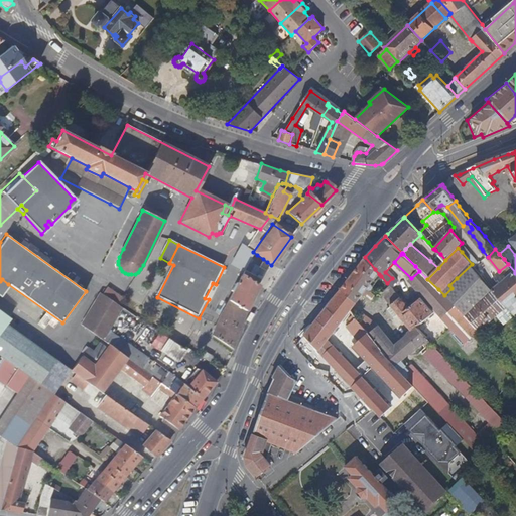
[(372,284),(379,274),(375,269),(365,257),(361,262),(350,277),(344,287),(342,289),(358,302),(368,289),(371,292),(374,289),(374,286),(372,284)]
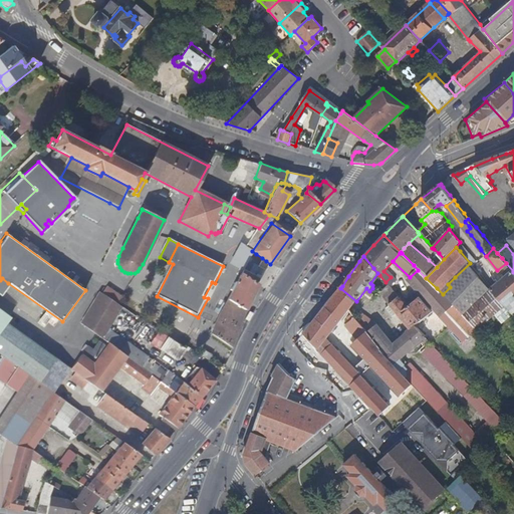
[(270,264),(266,261),(262,258),(259,261),(267,267),(270,264)]
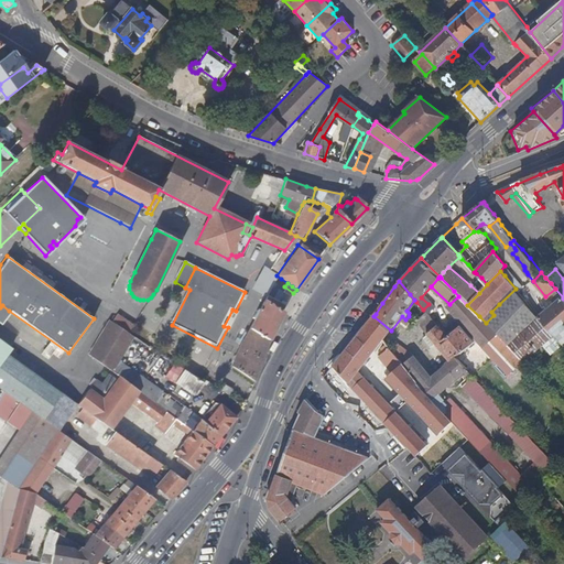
[(293,293),(284,286),(281,291),(291,297),(293,293)]
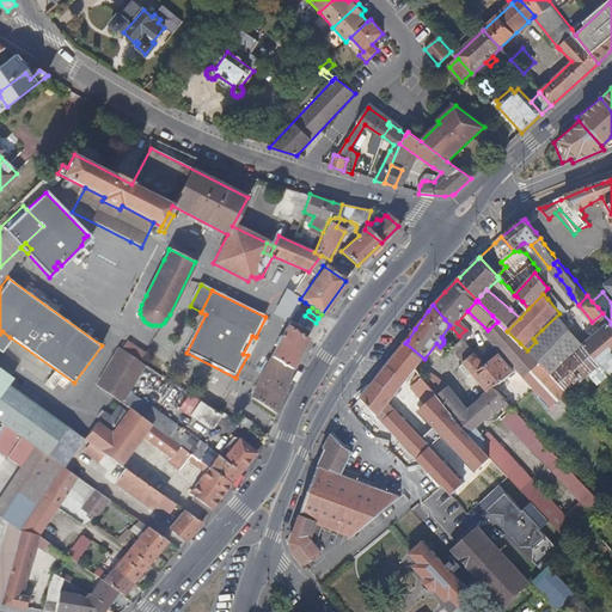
[(546,335),(563,317),(560,313),(542,330),(546,335)]
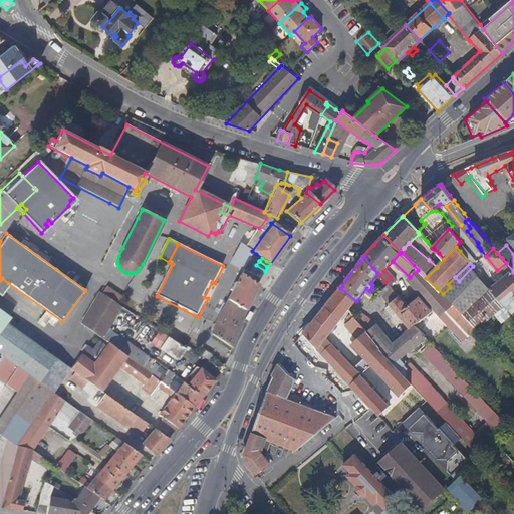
[(453,305),(449,301),(443,294),(437,288),(426,278),(425,277),(418,270),(410,277),(408,280),(429,302),(437,312),(428,320),(429,322),(439,332),(439,333),(443,330),(449,324),(442,316),(453,305)]
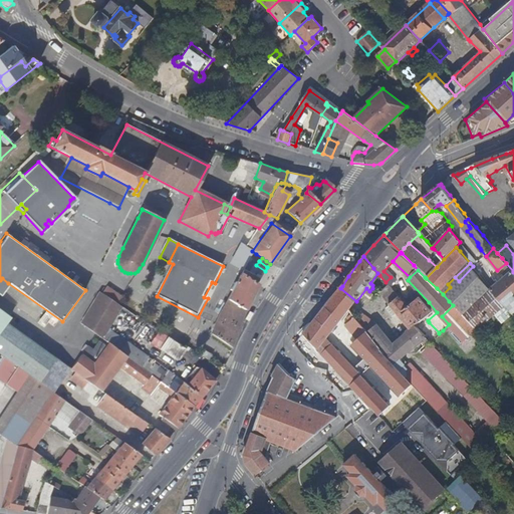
[(260,279),(261,278),(246,271),(243,276),(258,284),(260,279)]
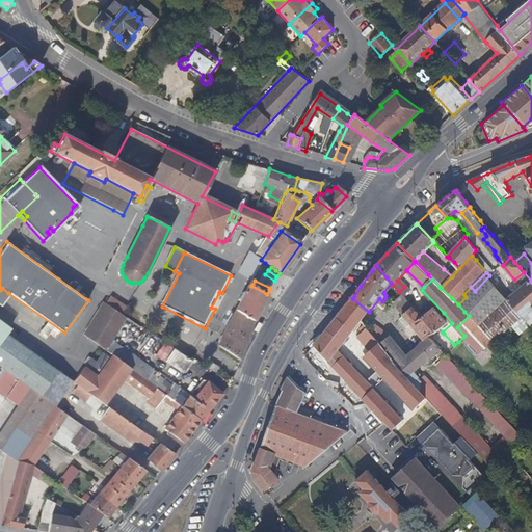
[(531,282),(531,281),(509,299),(509,300),(510,301),(520,312),(523,316),(529,324),(531,327),(531,326),(531,282)]
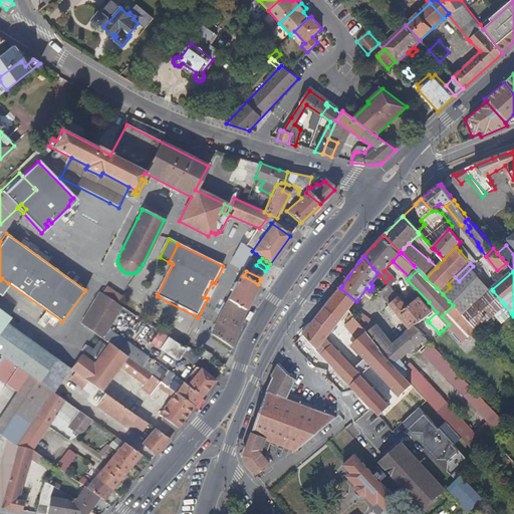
[(246,307),(258,284),(243,276),(238,284),(236,282),(231,290),(233,292),(228,299),(245,309),(246,307)]
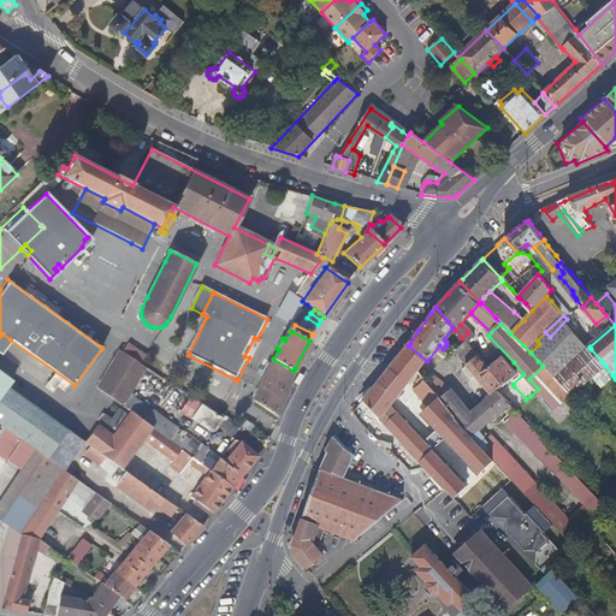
[(158,332),(153,351),(165,355),(170,335),(158,332)]
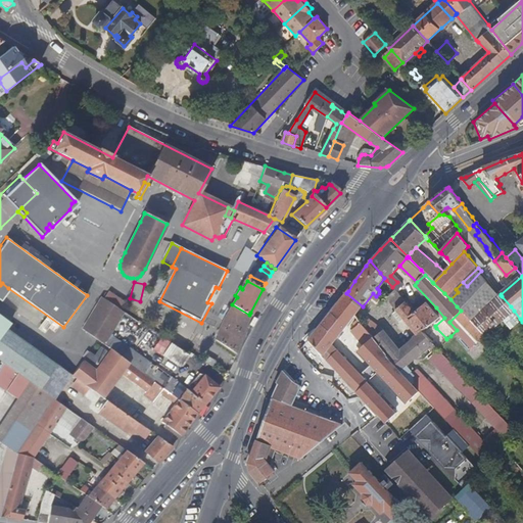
[(0,298),(8,288),(2,283),(0,285),(0,298)]
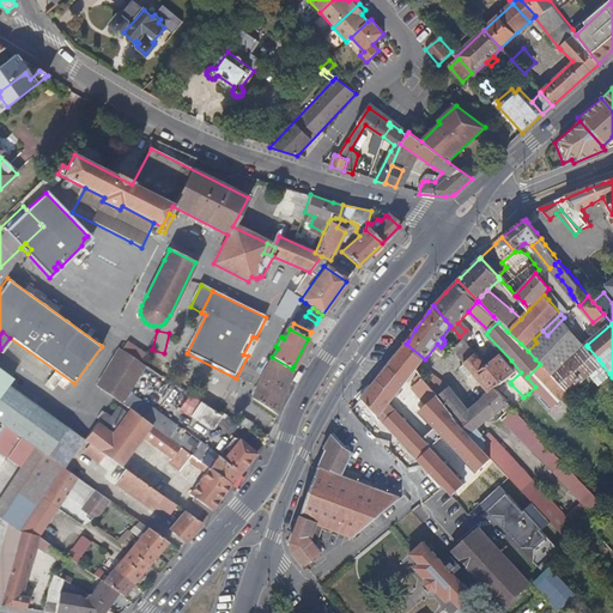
[(546,443),(513,406),(505,399),(499,390),(497,388),(499,386),(515,371),(501,354),(486,366),(477,354),(474,352),(468,345),(463,340),(453,350),(466,365),(487,390),(483,394),(485,396),(475,405),(477,406),(465,417),(461,411),(466,406),(450,388),(432,375),(426,380),(437,392),(457,414),(485,447),(496,459),(508,472),(510,475),(525,492),(534,503),(557,528),(569,542),(571,541),(575,538),(584,527),(571,513),(566,517),(546,495),(527,474),(502,447),(489,432),(487,435),(485,432),(483,435),(481,434),(484,430),(479,426),(496,411),(501,407),(507,413),(503,417),(504,418),(502,422),(509,426),(515,432),(533,451),(544,461),(556,475),(575,496),(594,516),(598,513),(604,507),(604,505),(600,502),(590,491),(566,465),(546,443)]
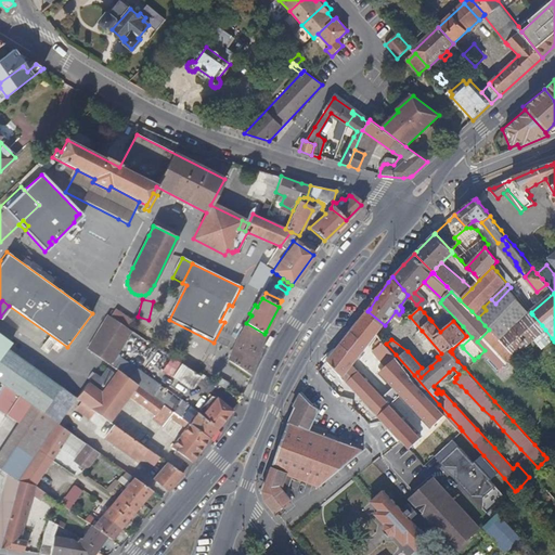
[(501,341),(531,313),(531,312),(528,308),(497,337),(498,339),(501,341)]
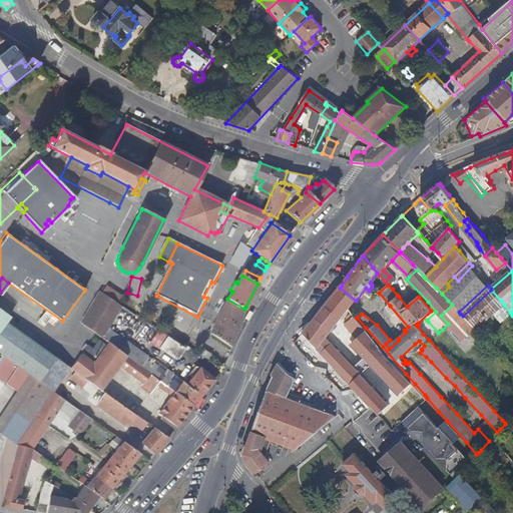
[(120,297),(104,286),(100,292),(116,303),(120,297)]
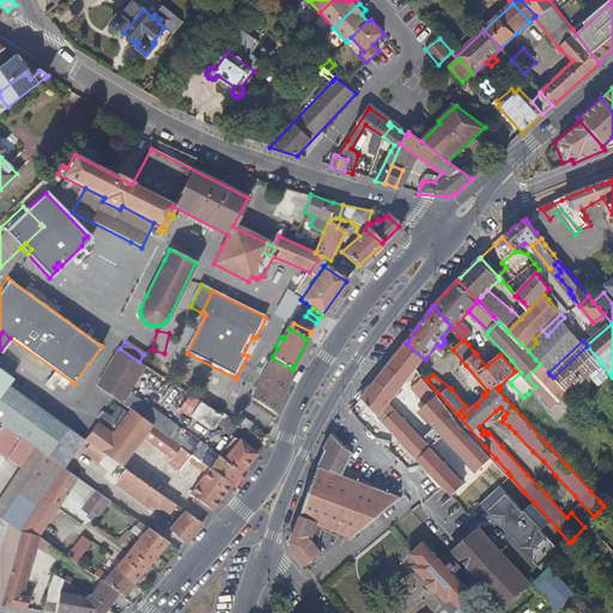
[(501,354),(489,341),(474,352),(477,354),(486,366),(501,354)]
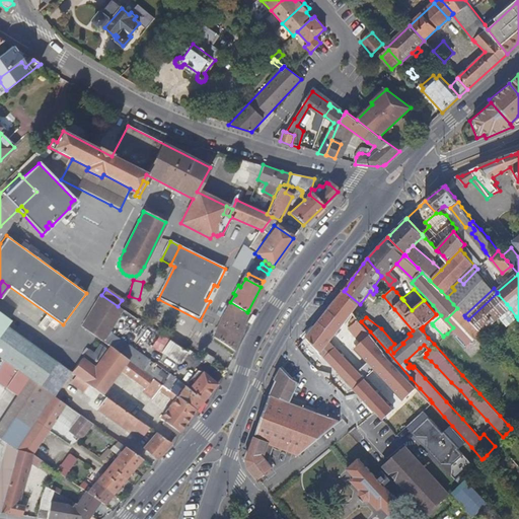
[(332,339),(353,312),(360,304),(344,291),(336,301),(311,332),(307,337),(311,342),(327,358),(335,351),(327,345),(332,339)]
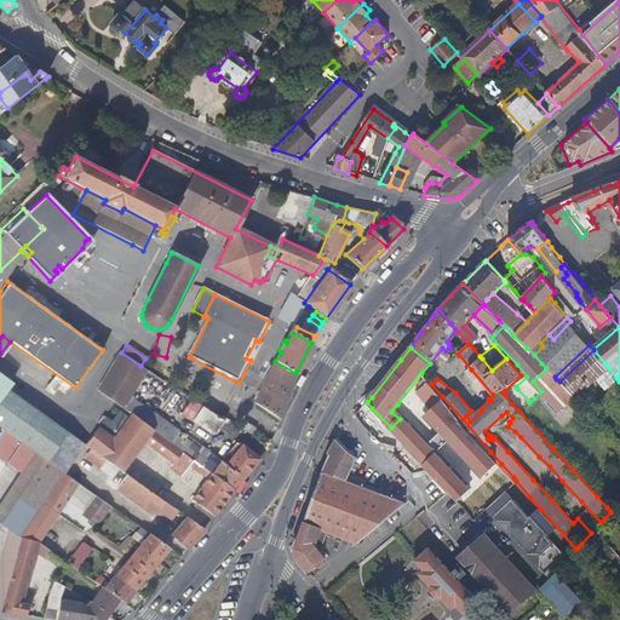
[(609,368),(606,363),(595,351),(593,350),(560,382),(561,383),(575,399),(609,368)]
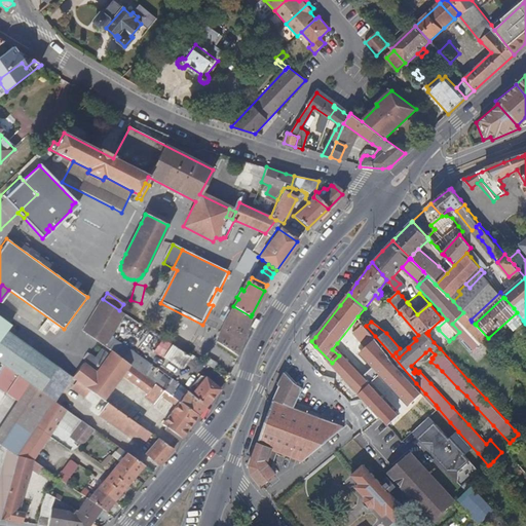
[(103,299),(101,302),(90,316),(81,330),(103,344),(117,325),(158,354),(177,368),(185,357),(188,359),(189,355),(163,338),(136,321),(119,310),(103,299)]
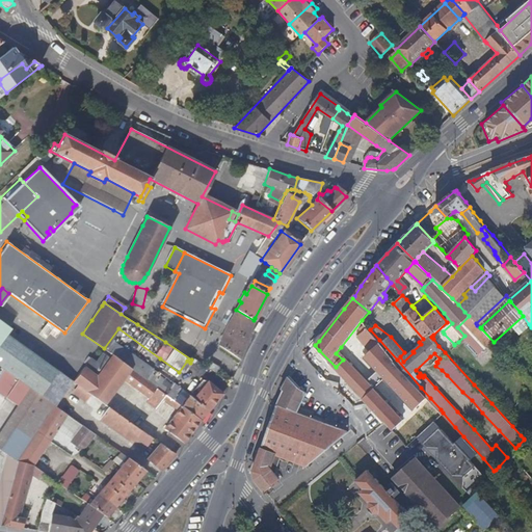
[(254,320),(236,310),(225,326),(246,340),(254,320)]
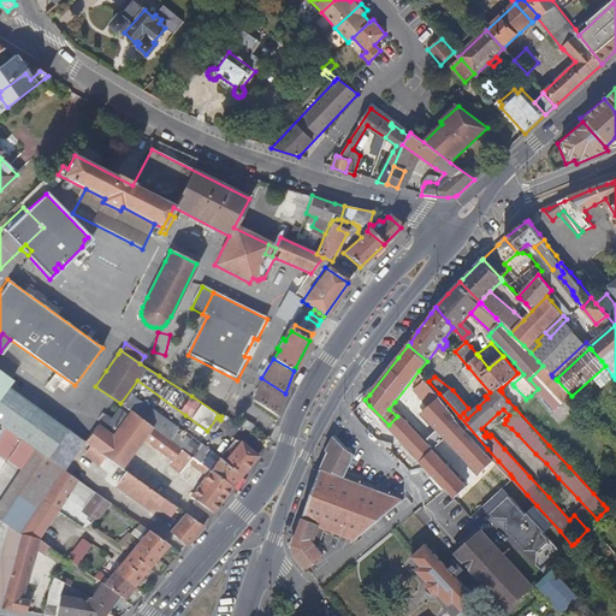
[(0,438),(6,430),(0,424),(0,397),(7,388),(11,381),(0,372),(0,438)]
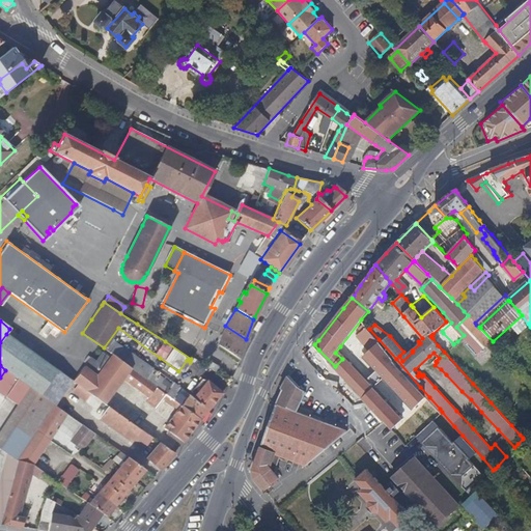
[(49,325),(42,331),(47,337),(54,332),(49,325)]
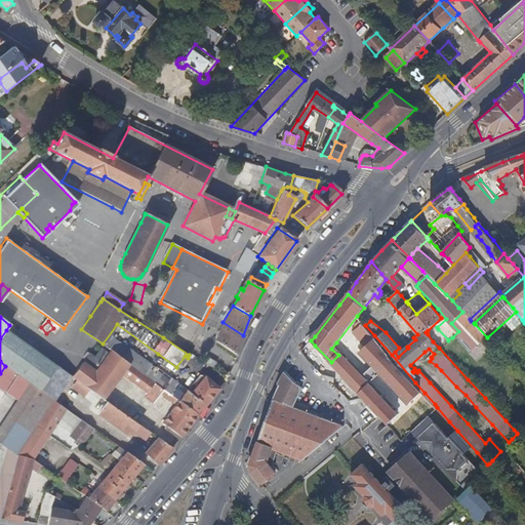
[(236,355),(242,336),(243,335),(223,322),(221,323),(217,331),(213,340),(236,355)]
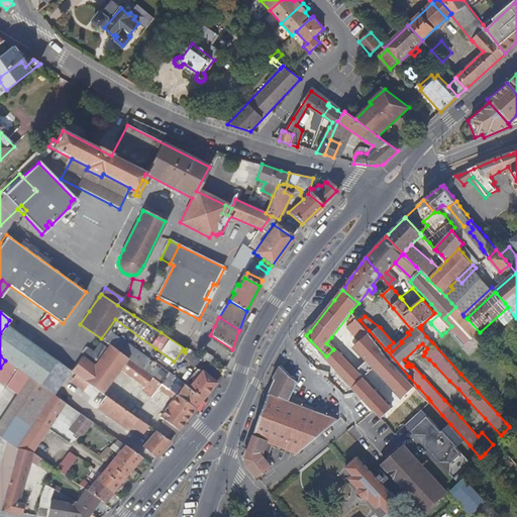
[(409,377),(386,349),(369,330),(359,320),(357,318),(347,328),(359,341),(362,340),(371,351),(363,359),(373,370),(377,365),(407,398),(418,387),(409,377)]
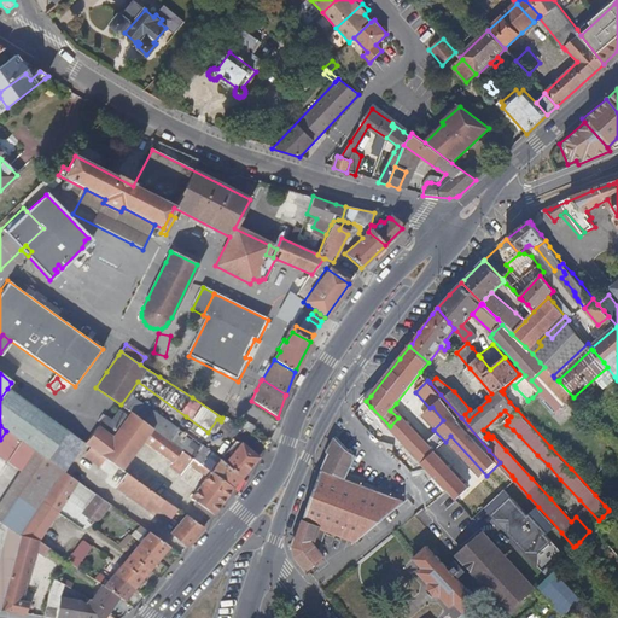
[(525,402),(528,401),(528,400),(516,388),(511,392),(523,406),(525,402)]
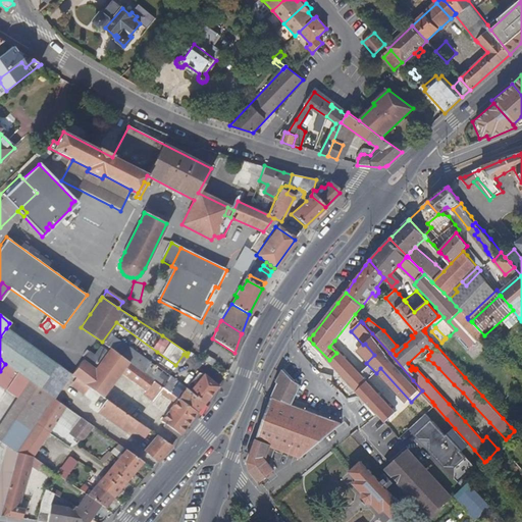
[(70,374),(6,328),(0,336),(0,359),(5,364),(18,373),(30,381),(53,399),(70,374)]
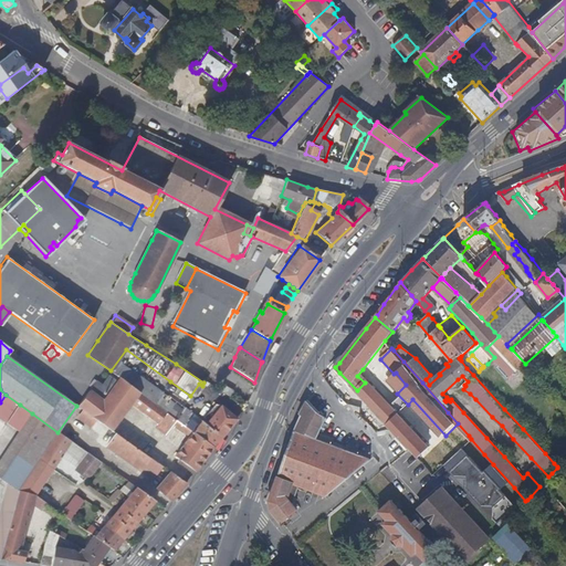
[(206,423),(184,407),(181,409),(146,384),(127,369),(123,367),(116,376),(119,378),(170,417),(175,420),(190,432),(191,432),(212,448),(236,418),(228,412),(220,406),(219,406),(208,420),(206,423)]
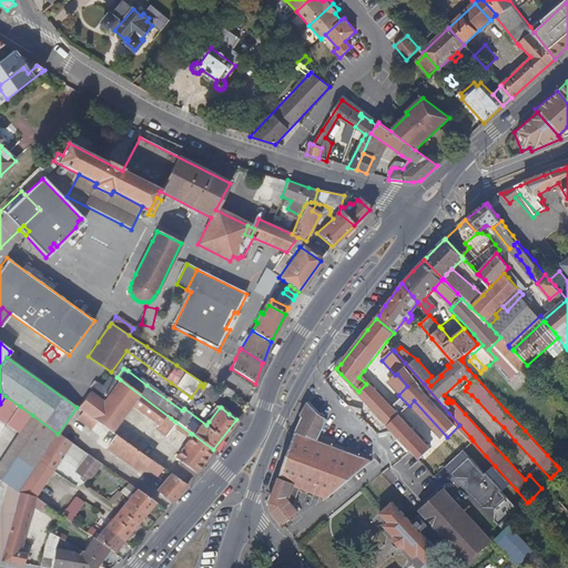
[(103,397),(117,381),(109,375),(102,384),(98,382),(92,389),(103,397)]
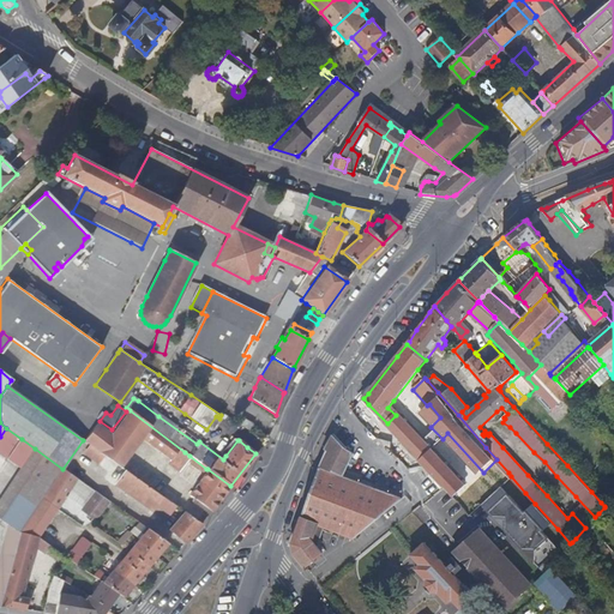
[(185,452),(130,410),(114,432),(136,447),(143,438),(172,459),(175,456),(184,463),(186,459),(190,456),(185,452)]
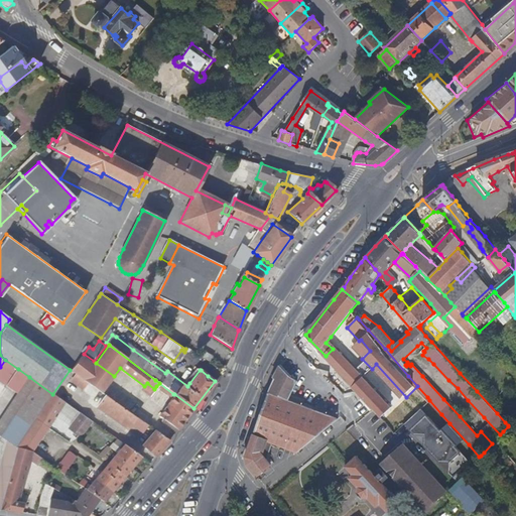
[(357,364),(338,347),(334,351),(333,349),(326,356),(334,364),(345,376),(353,368),(360,375),(362,377),(372,369),(362,359),(357,364)]
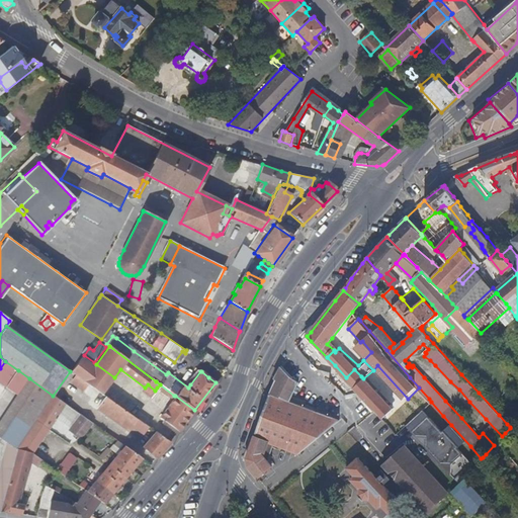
[(114,377),(96,364),(95,366),(82,357),(71,372),(76,375),(100,393),(121,409),(124,405),(122,403),(125,398),(109,385),(114,377)]
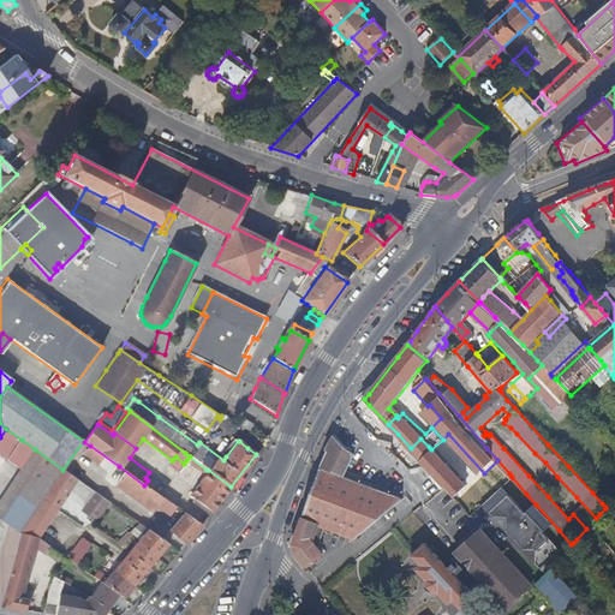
[(0,458),(6,463),(22,440),(6,429),(0,437),(0,458)]
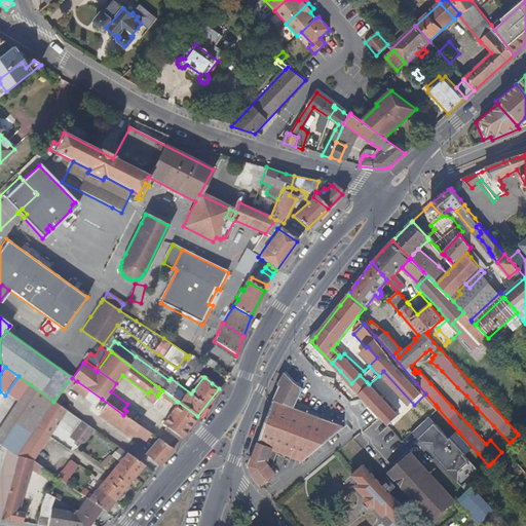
[(293,402),(303,385),(287,373),(280,383),(280,386),(278,392),(275,400),(290,405),(293,402)]
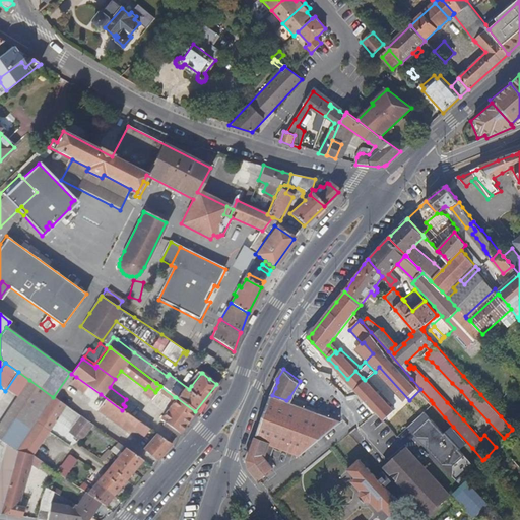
[(191,386),(201,373),(195,371),(187,383),(191,386)]
